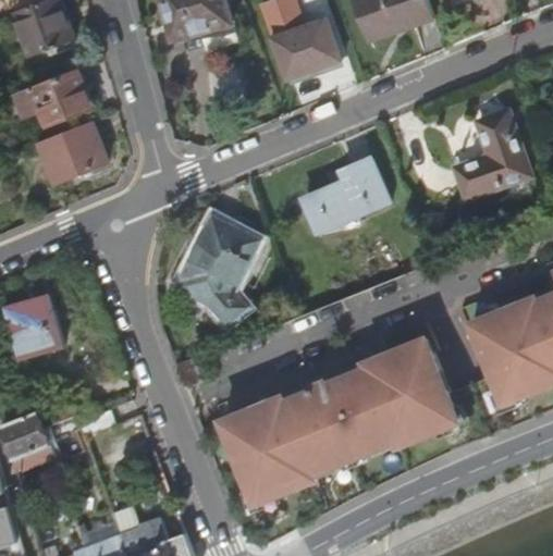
[(40,0),(12,11),(28,56),(73,39),(58,0),(40,0)]
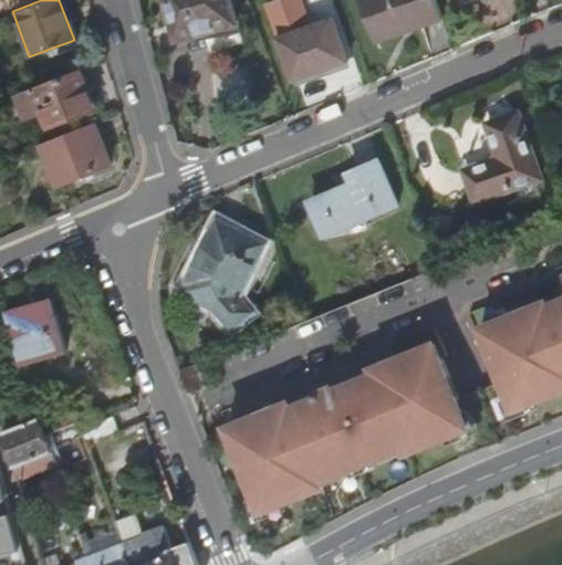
[(232,24),(226,0),(159,0),(172,41),(232,24)]
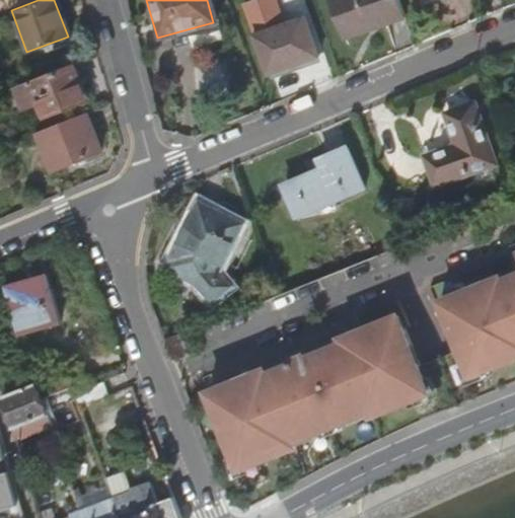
[(316,56),(303,17),(283,24),(274,0),(244,10),(253,35),(252,35),(267,74),(316,56)]
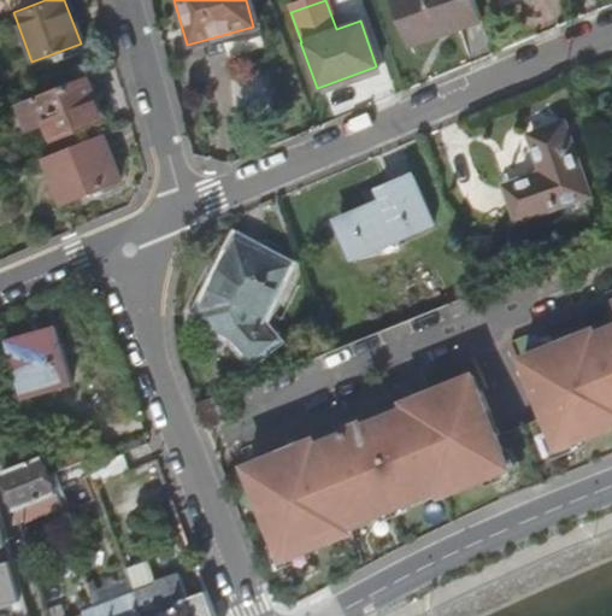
[(478,19),(471,0),(390,0),(405,37),(453,21),(455,27),(478,19)]
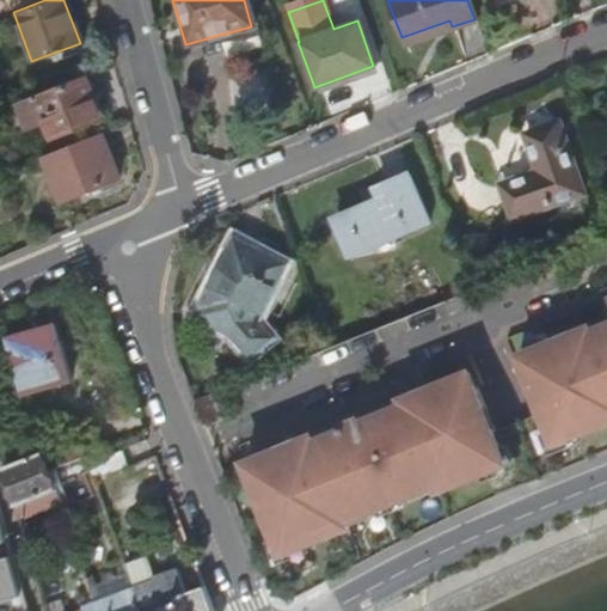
[(452,26),(449,20),(402,37),(404,44),(452,26)]
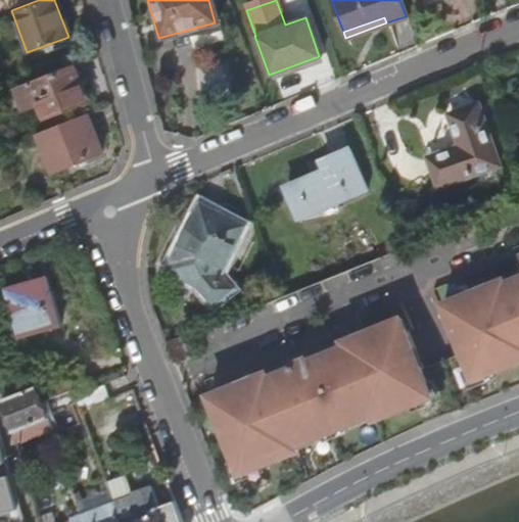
[(37,102),(43,116),(86,99),(72,65),(29,83),(30,84),(37,102)]
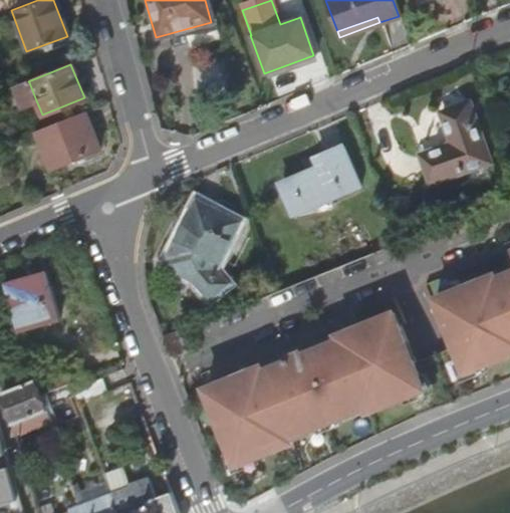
[(29,82),(13,88),(20,107),(36,100),(29,82)]
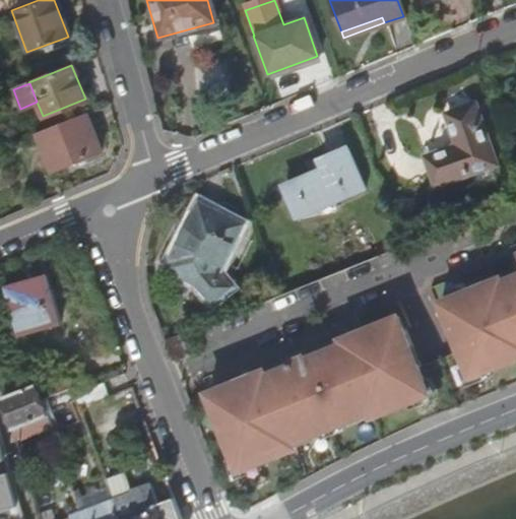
[(435,186),(496,165),(474,105),(446,114),(457,145),(425,156),(435,186)]
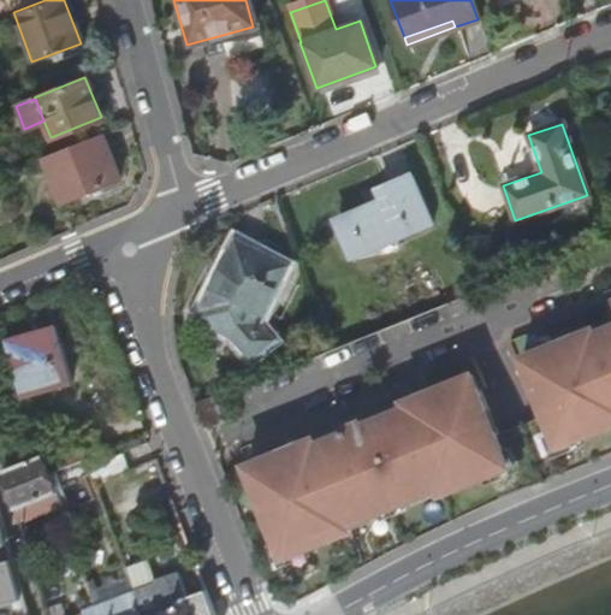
[(118,177),(100,132),(42,157),(60,201),(118,177)]
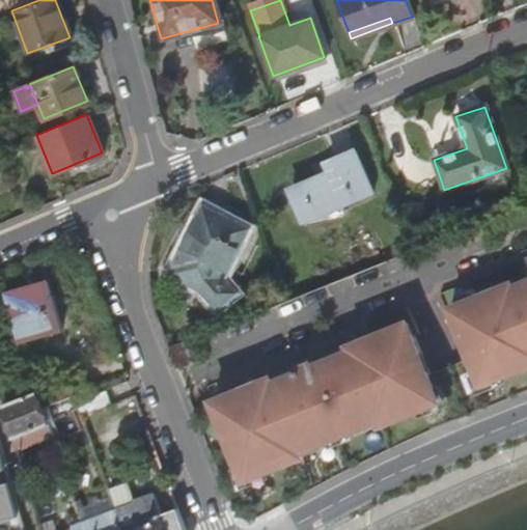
[(302,220),(372,192),(356,150),(326,163),(330,172),(302,184),(289,189),(302,220)]
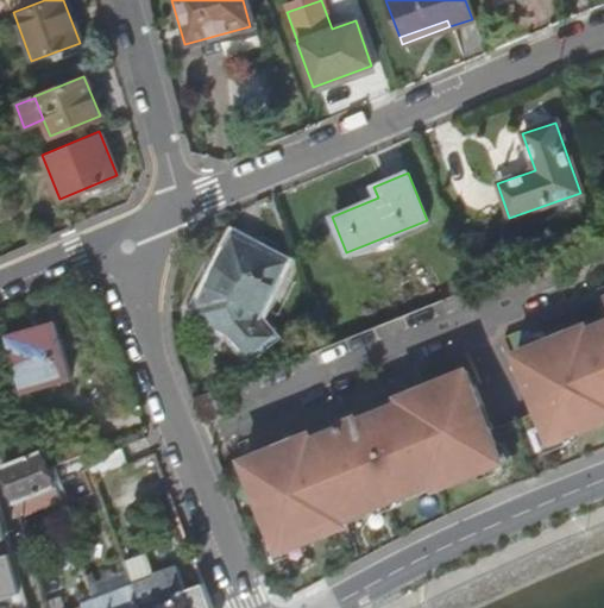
[(283,262),(232,236),(194,313),(205,319),(227,330),(245,349),(249,353),(270,336),(256,319),(283,262)]
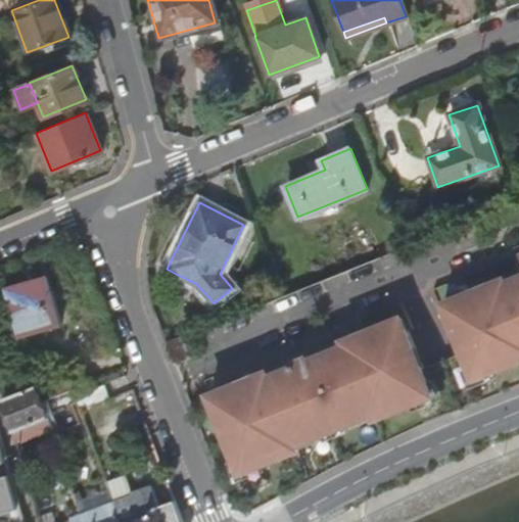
[(518,280),(445,310),(476,385),(518,368),(518,280)]
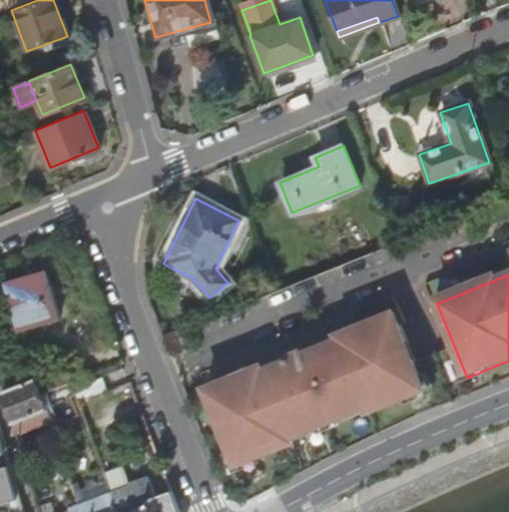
[(12,294),(22,328),(56,319),(47,285),(12,294)]
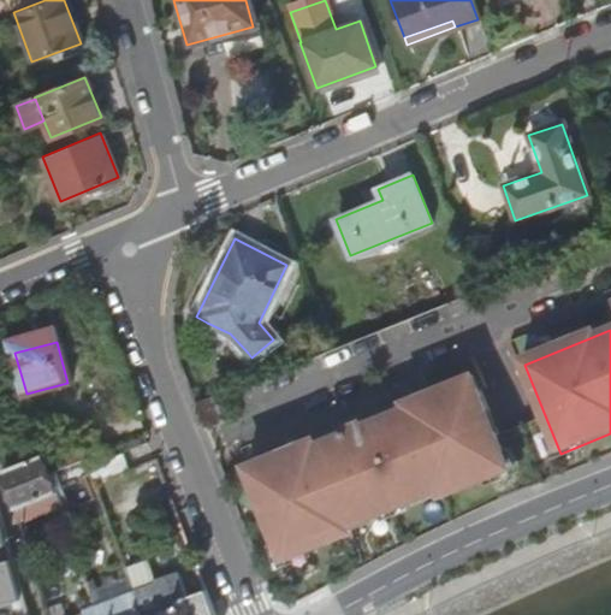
[(300,447),(247,467),(261,502),(266,500),(276,522),(270,525),(283,560),(350,531),(348,526),(440,490),(442,495),(510,468),(474,378),(421,400),(423,407),(367,429),(365,421),(346,429),(350,436),(303,454),(300,447)]
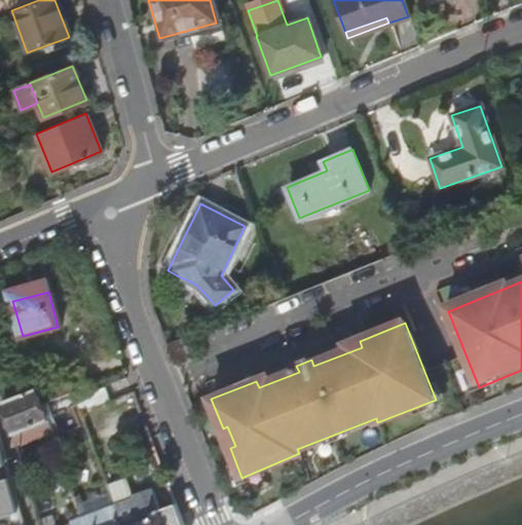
[(65,374),(34,385),(40,402),(72,390),(65,374)]
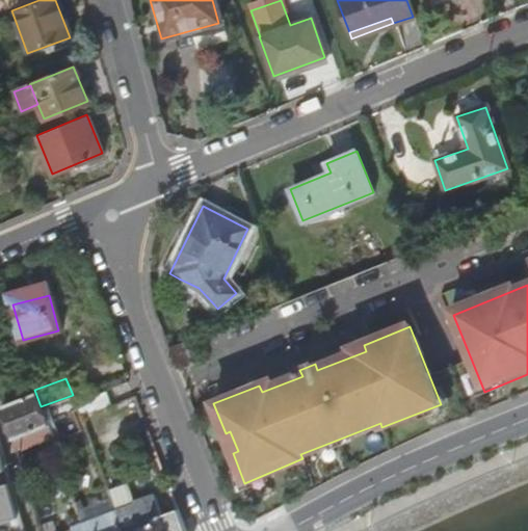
[(2,404),(11,439),(46,424),(47,423),(41,406),(34,390),(2,404)]
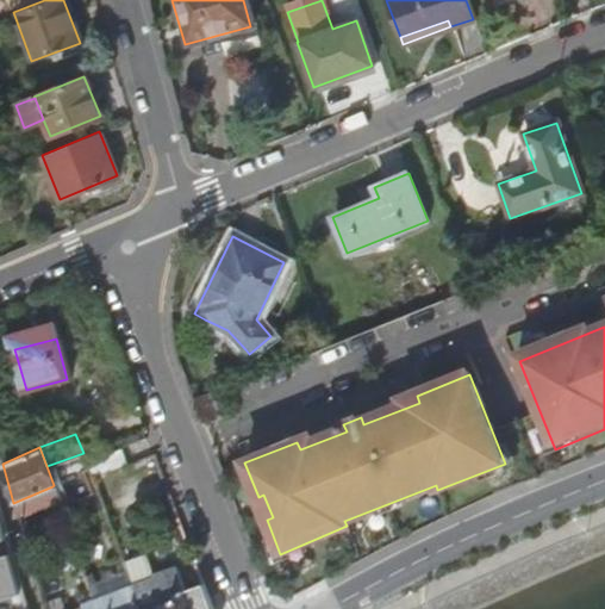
[(87,468),(91,477),(125,464),(119,447),(83,461),(87,468)]
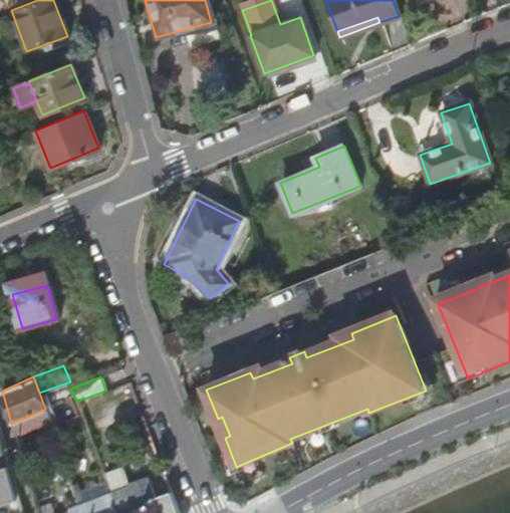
[(0,504),(19,499),(0,434),(0,504)]
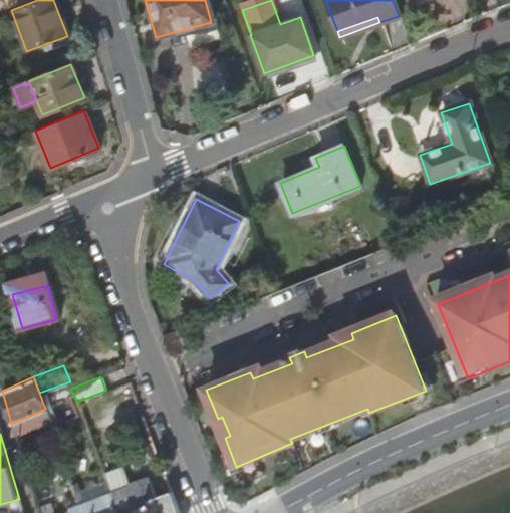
[(121,466),(103,472),(106,479),(111,494),(118,512),(161,512),(148,476),(129,483),(121,466)]
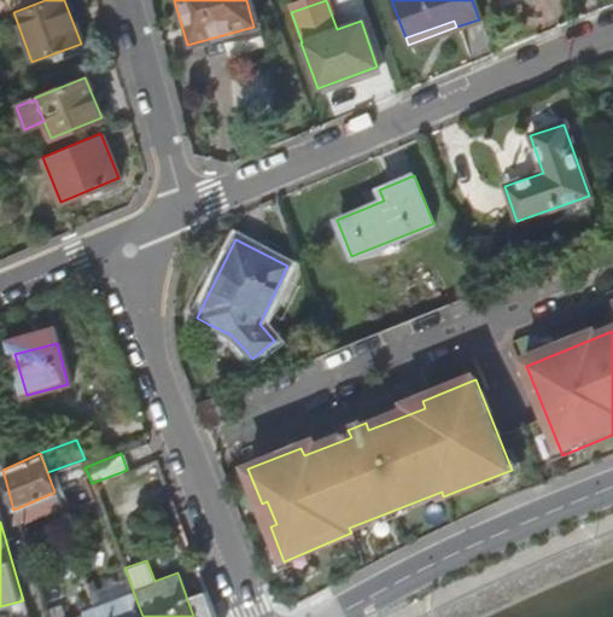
[(93,609),(134,594),(128,576),(88,592),(93,609)]
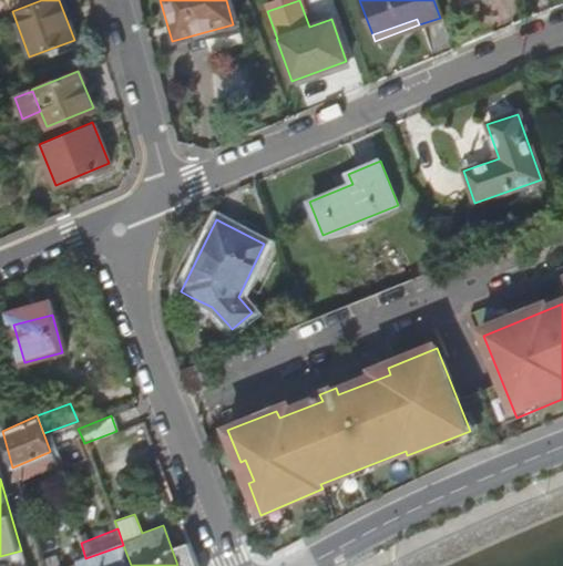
[(85,558),(88,565),(131,565),(123,545),(85,558)]
